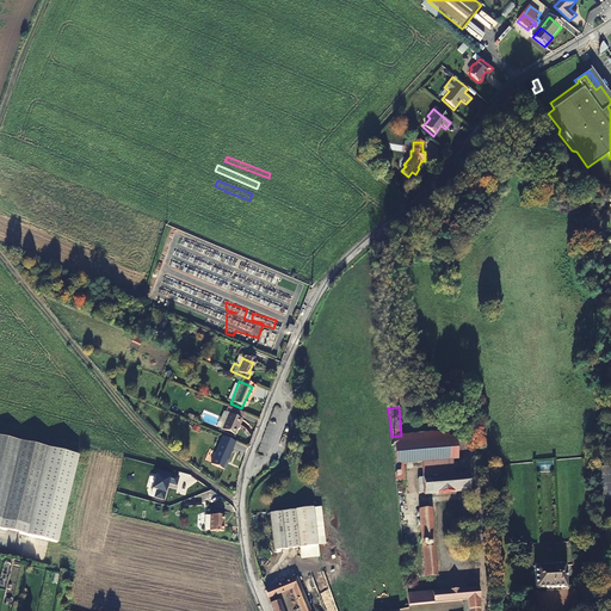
[(224,417),(217,431),(230,437),(238,421),(224,417)]
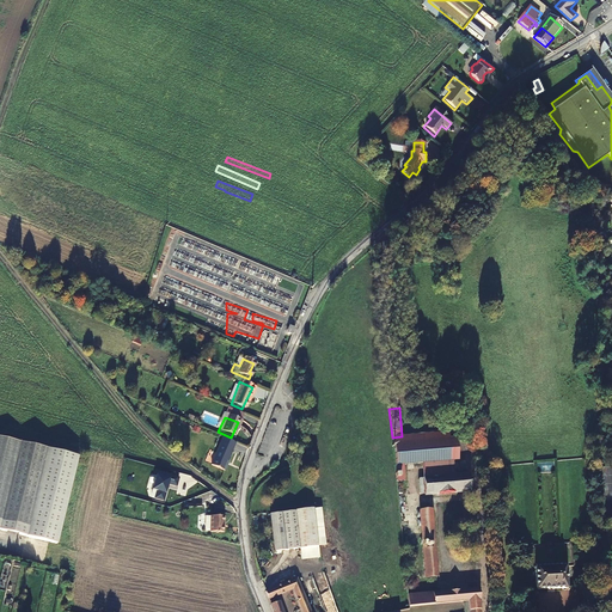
[(450,436),(450,434),(448,432),(402,436),(392,438),(392,445),(395,445),(396,466),(403,465),(422,464),(451,461),(450,439),(450,436)]
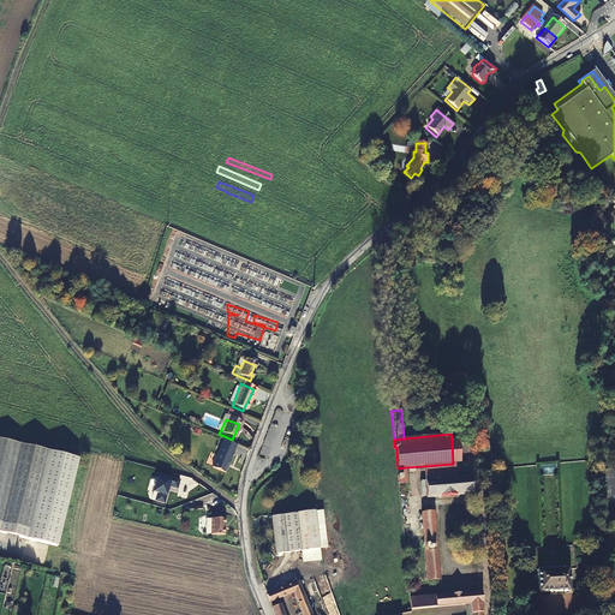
[(0,533),(27,541),(49,453),(0,440),(0,533)]
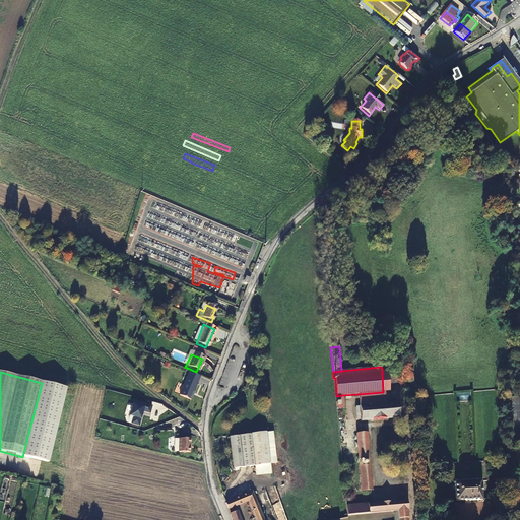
[(190,396),(198,378),(188,374),(178,397),(189,402),(191,396),(190,396)]
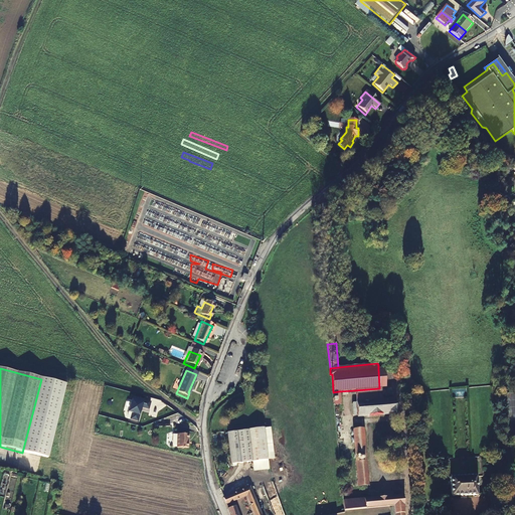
[(253,389),(262,384),(261,377),(250,382),(253,389)]
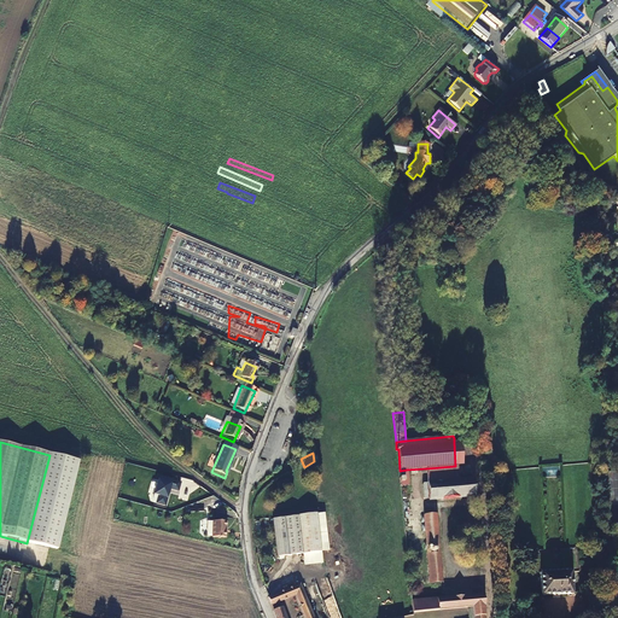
[(50,455),(27,543),(57,552),(80,464),(50,455)]
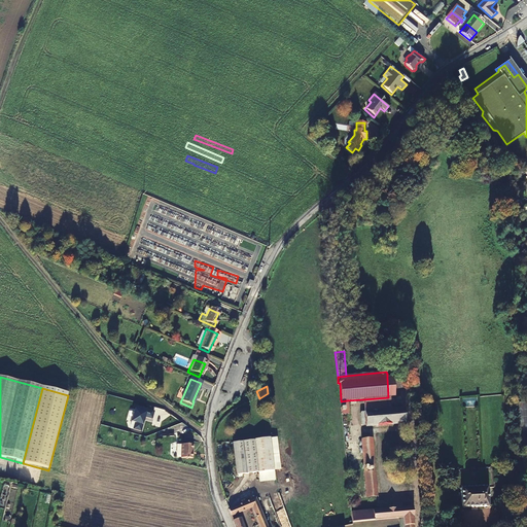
[(364,412),(389,410),(388,397),(363,399),(364,412)]
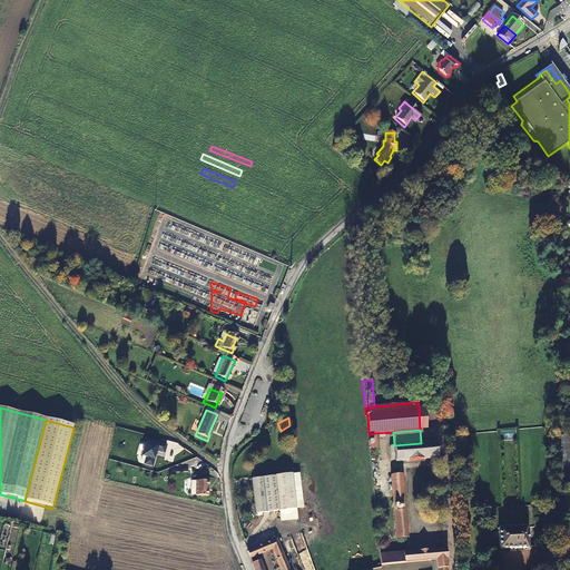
[(143,439),(138,454),(143,455),(140,463),(148,465),(149,461),(148,461),(149,458),(150,458),(151,453),(150,453),(151,450),(161,452),(164,444),(143,439)]
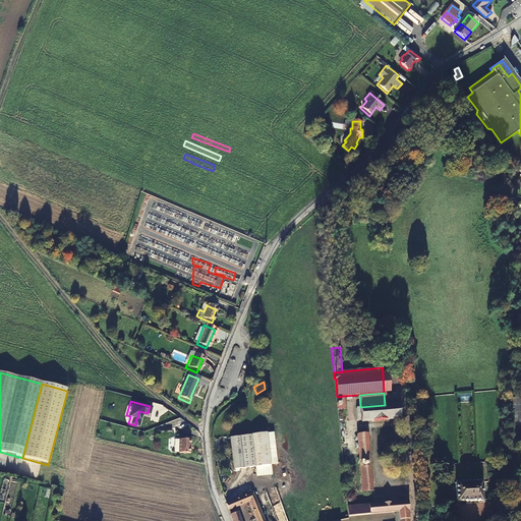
[(357,421),(401,418),(399,404),(385,405),(360,407),(356,408),(357,421)]
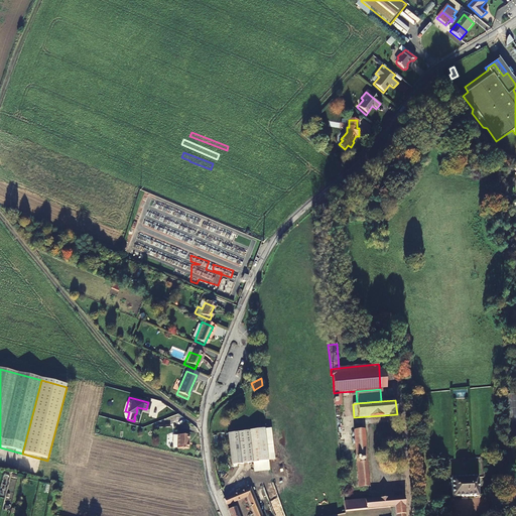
[(264,429),(249,431),(253,462),(268,461),(264,429)]
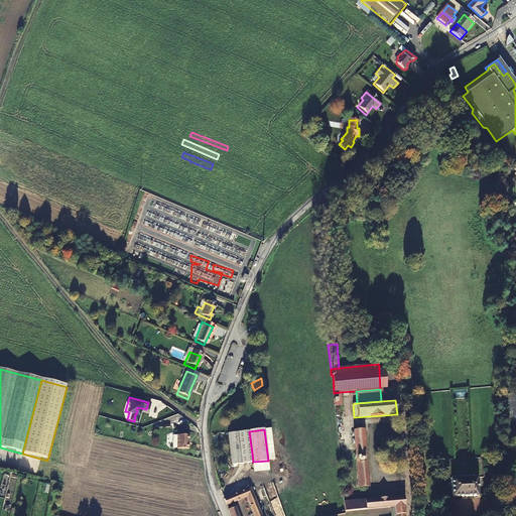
[(356,449),(358,469),(359,488),(368,487),(364,430),(362,430),(355,430),(356,449)]
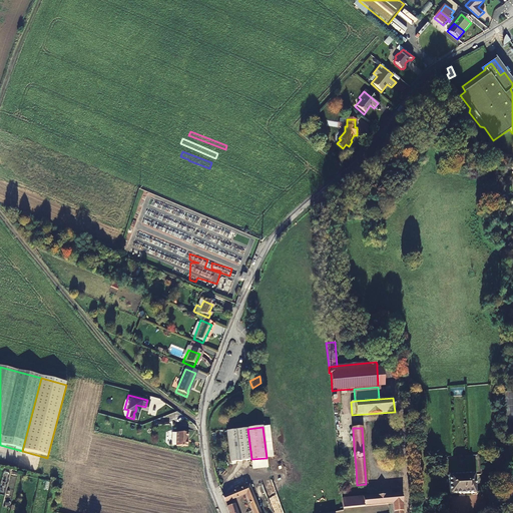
[(236,430),(240,461),(251,459),(247,429),(236,430)]
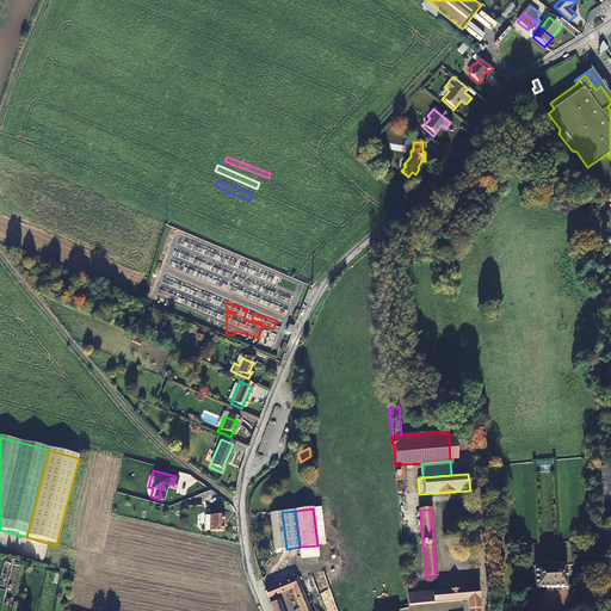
[(275,550),(287,549),(282,512),(270,513),(275,550)]
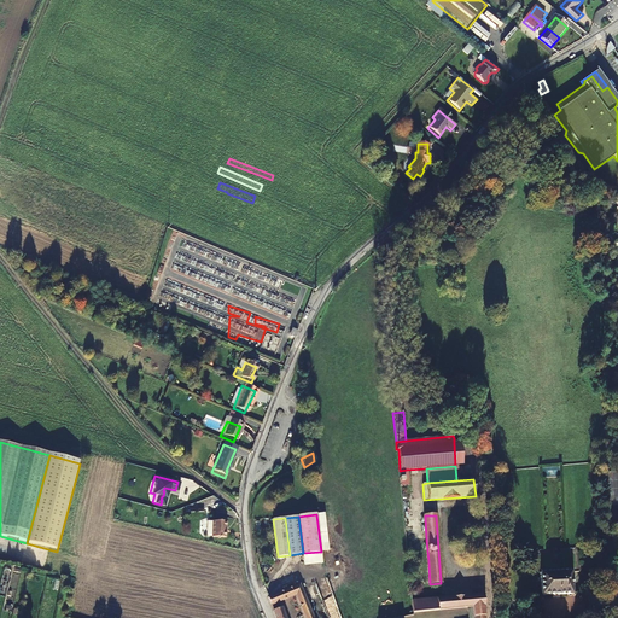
[(211,535),(211,537),(225,538),(226,522),(213,520),(211,525),(211,535)]
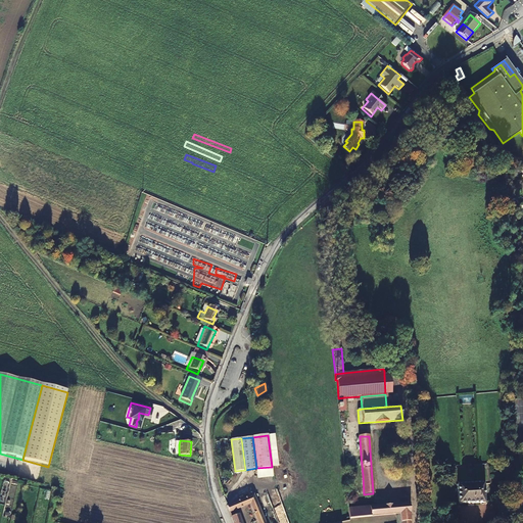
[(345,477),(363,475),(361,456),(343,458),(345,477)]
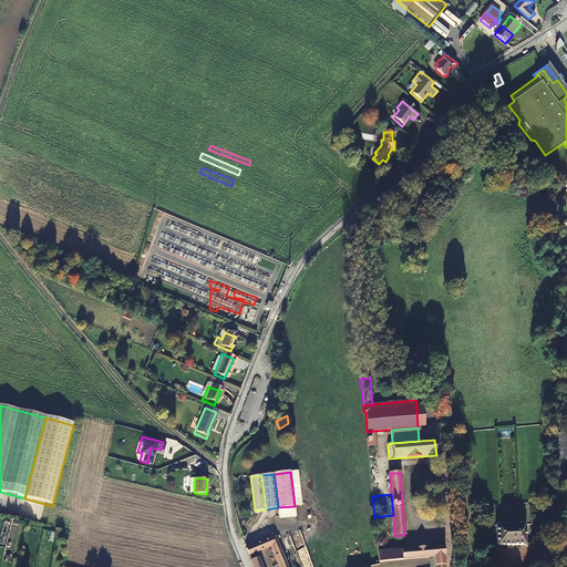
[(496,546),(525,545),(524,539),(524,523),(495,524),(496,534),(491,534),(491,543),(492,543),(493,545),(496,546)]
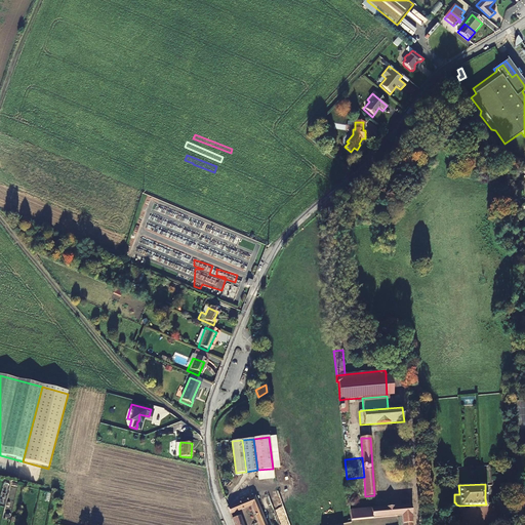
[(266,524),(254,495),(228,507),(230,514),(251,506),(258,524),(266,524)]
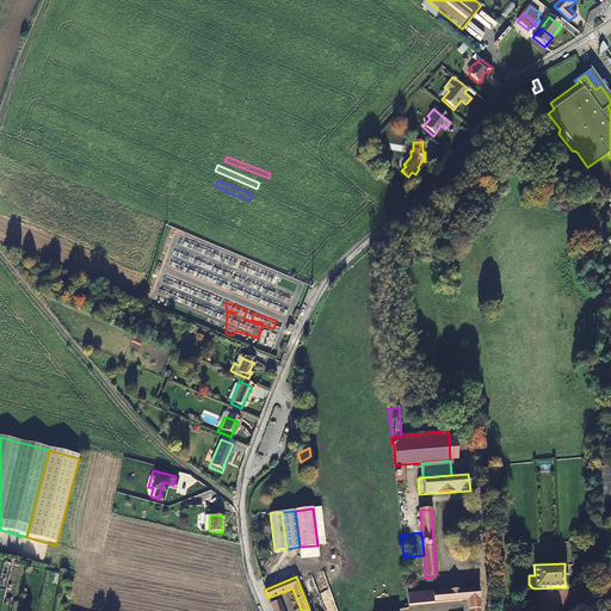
[(469,590),(432,593),(433,604),(434,604),(463,602),(467,600),(468,610),(479,610),(477,587),(469,588),(469,590)]
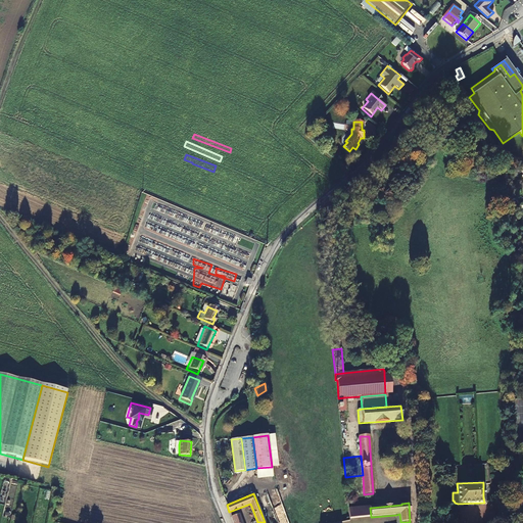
[(371,517),(370,508),(348,510),(349,519),(371,517)]
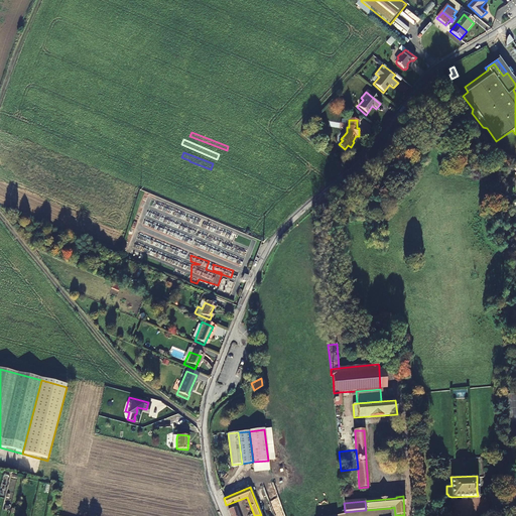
[(238,515),(235,507),(228,510),(230,515),(238,515)]
